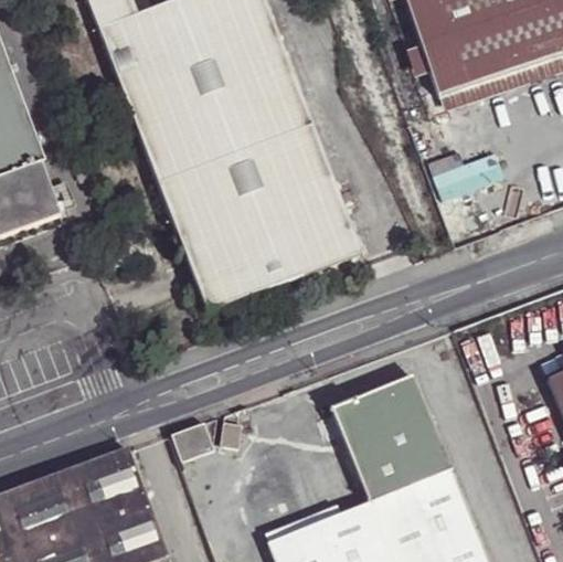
[(88,0),(205,311),(361,253),(268,0),(170,0),(141,11),(137,0),(88,0)]
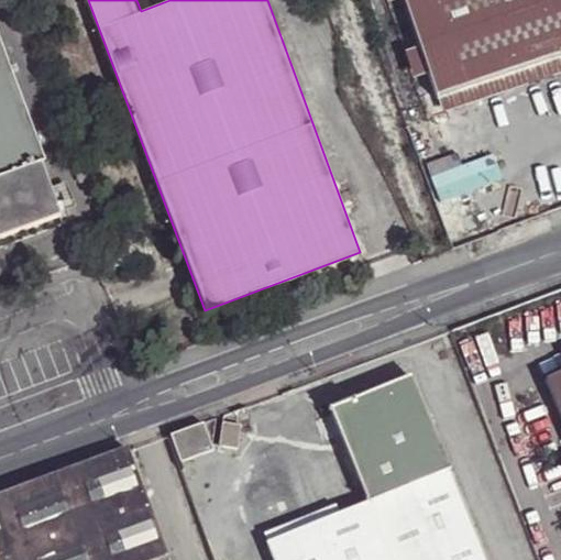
[(404,0),(439,99),(560,57),(560,0),(404,0)]
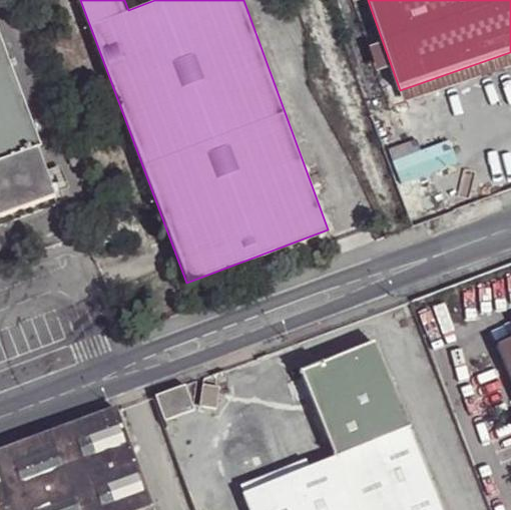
[(0,29),(0,212),(55,192),(38,143),(43,143),(0,29)]
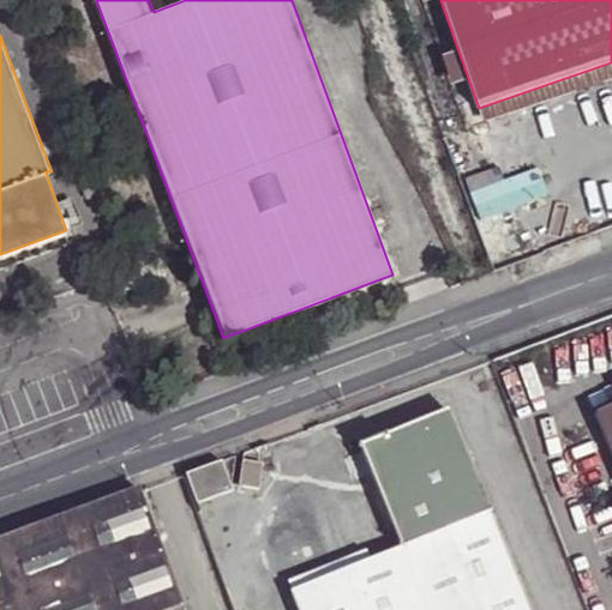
[(611,62),(479,108),(483,122),(611,78),(611,62)]
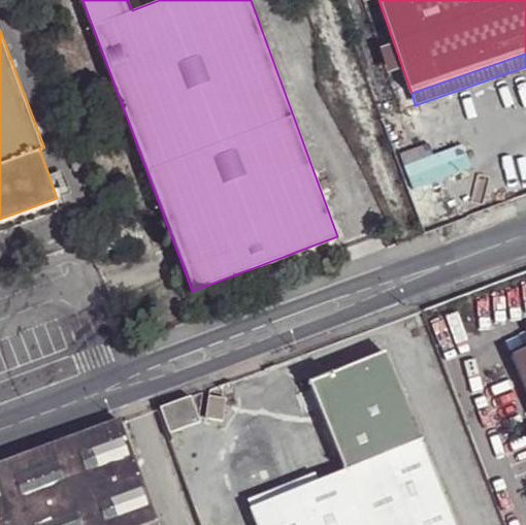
[(472,168),(463,142),(432,153),(429,142),(399,153),(413,189),(472,168)]
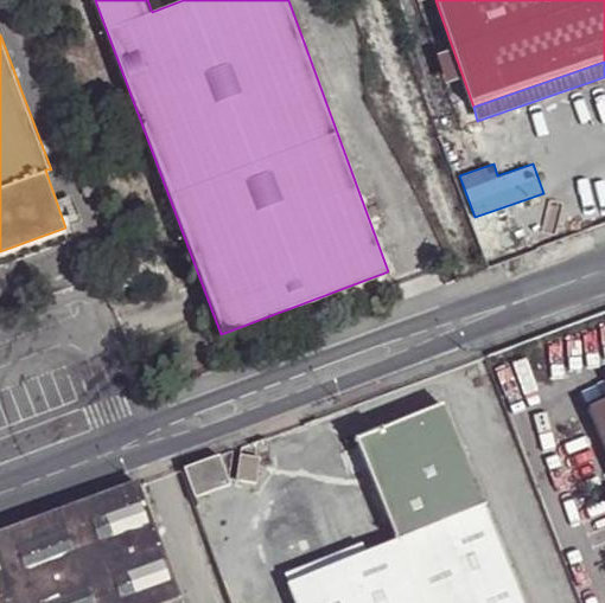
[(604,399),(590,408),(604,442),(604,399)]
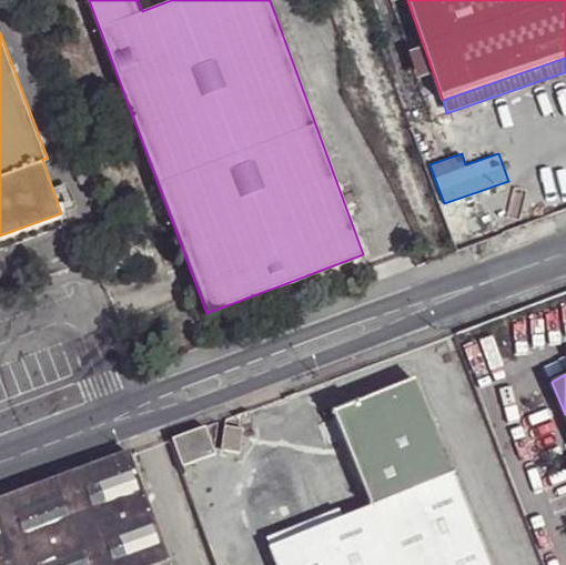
[(494,564),(417,377),(337,407),(376,503),(272,546),(279,564),(494,564)]
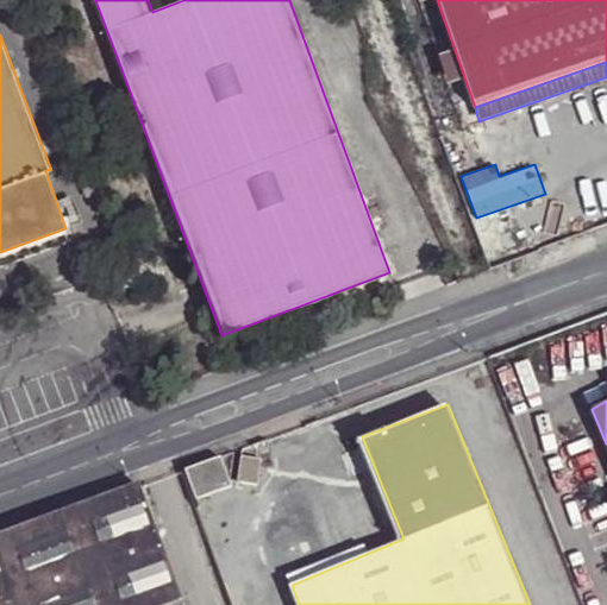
[(230,449),(194,462),(204,492),(239,478),(230,449)]
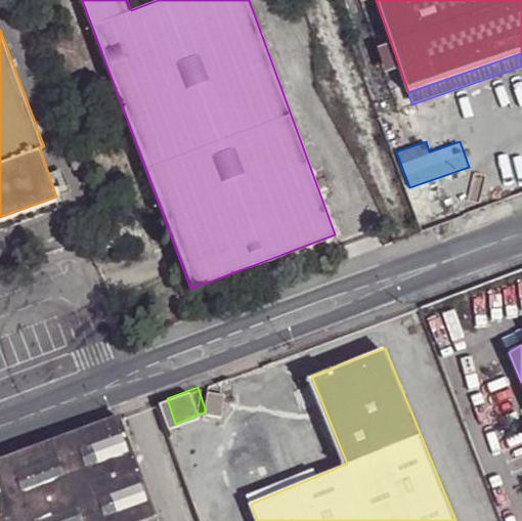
[(209,390),(206,411),(223,414),(225,392),(209,390)]
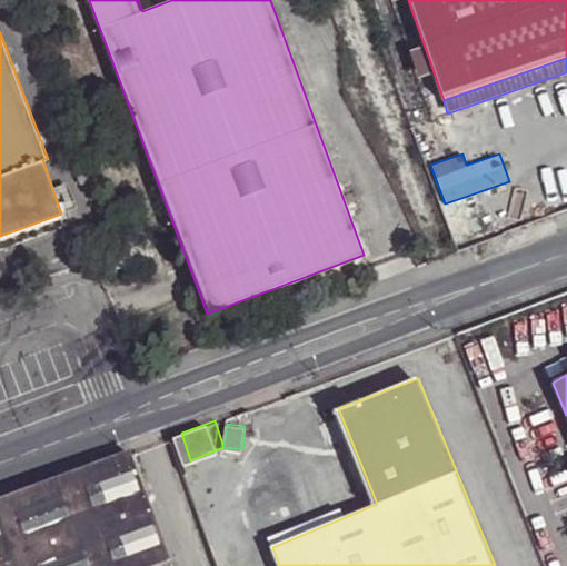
[(566,438),(547,447),(566,490),(566,438)]
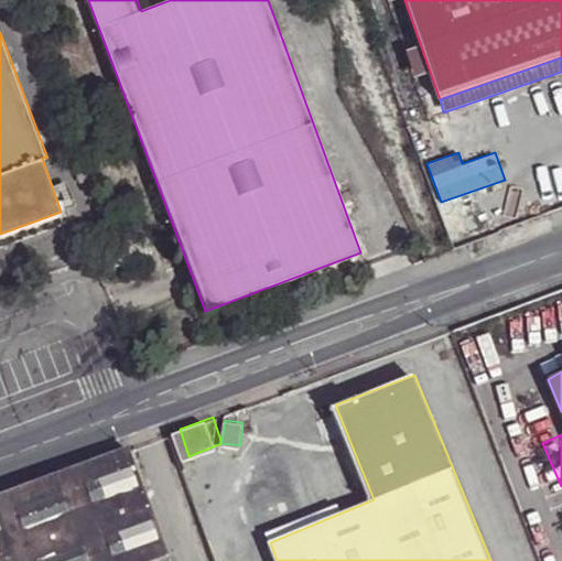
[(141,560),(175,549),(138,443),(0,495),(0,560),(141,560)]
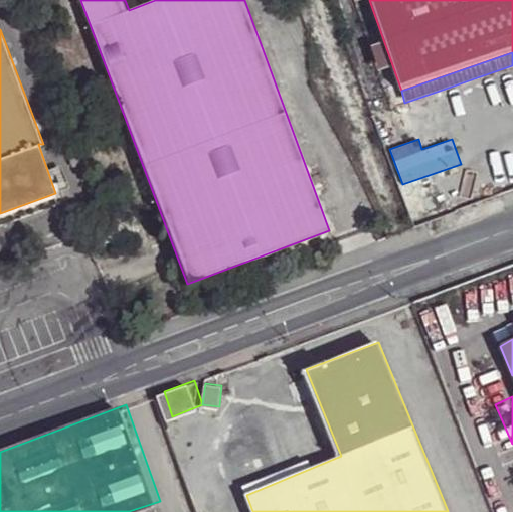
[(163,511),(160,501),(129,511),(163,511)]
